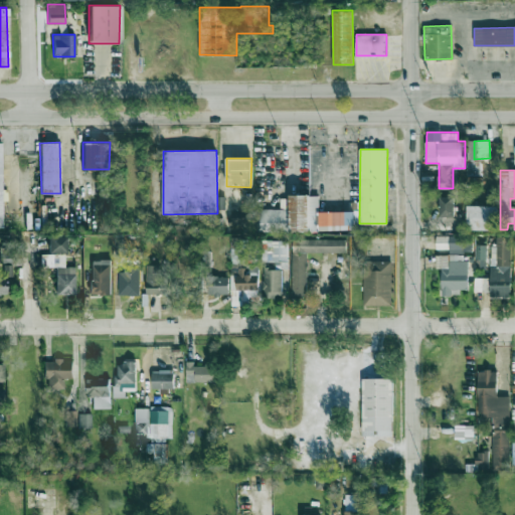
[(319,195),(280,195),(280,208),(290,208),(290,230),(353,230),(353,211),(319,211),(319,195)]
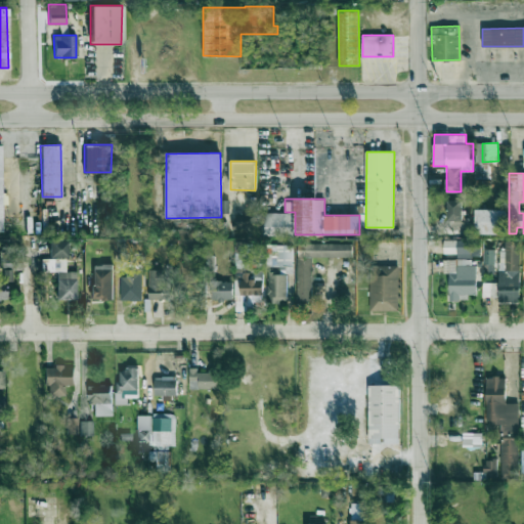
[(463,220),(462,200),(447,200),(447,220),(463,220)]
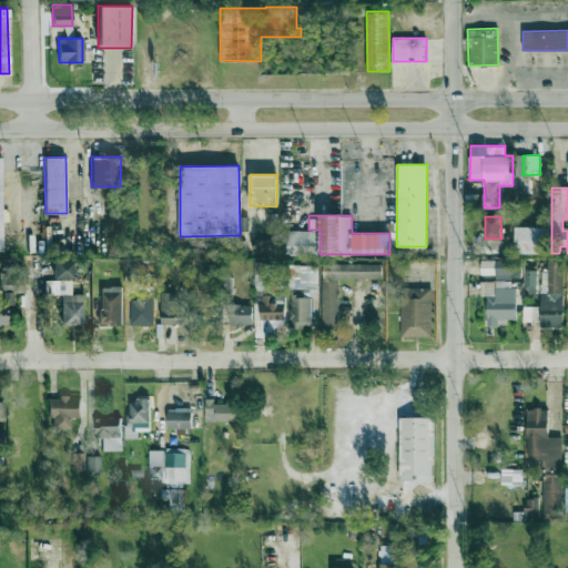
[(515,253),(547,253),(548,226),(515,226),(515,253)]
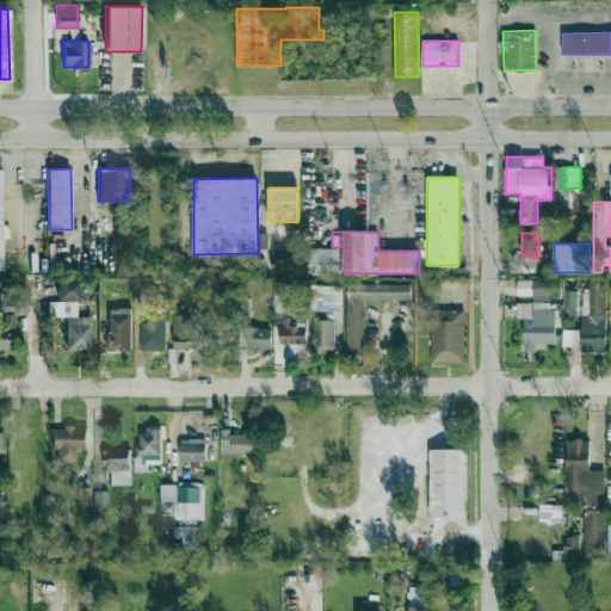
[(271,267),(297,266),(297,247),(271,247),(271,267)]
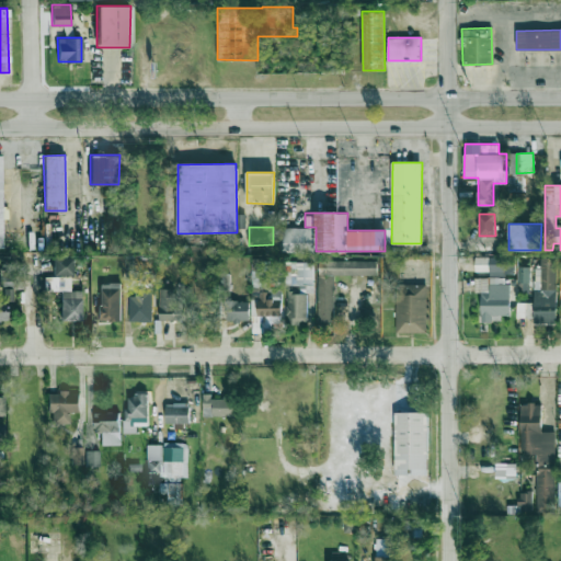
[(279,252),(313,253),(315,228),(279,227),(279,252)]
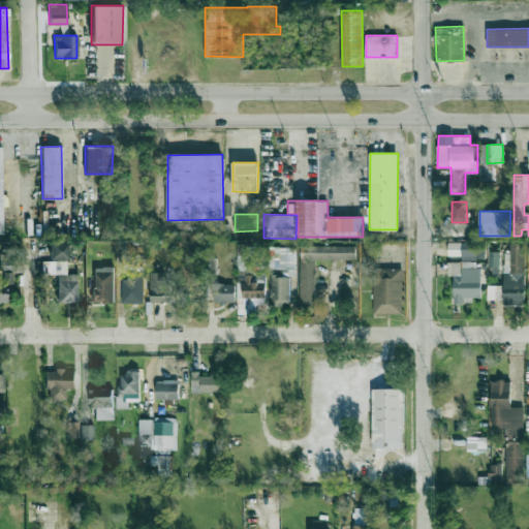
[(461,258),(485,258),(484,242),(461,243),(461,258)]
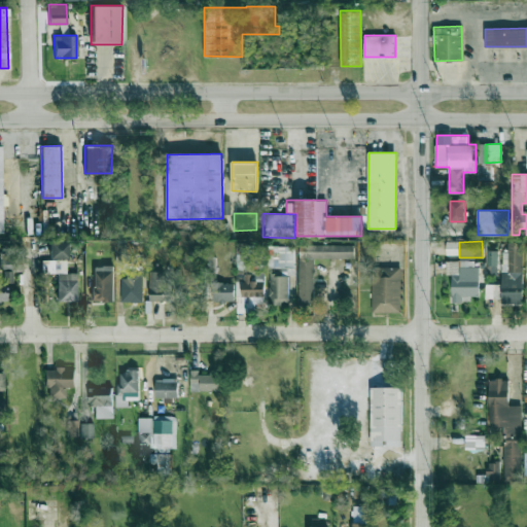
[(49,258),(67,258),(67,242),(49,242),(49,258)]
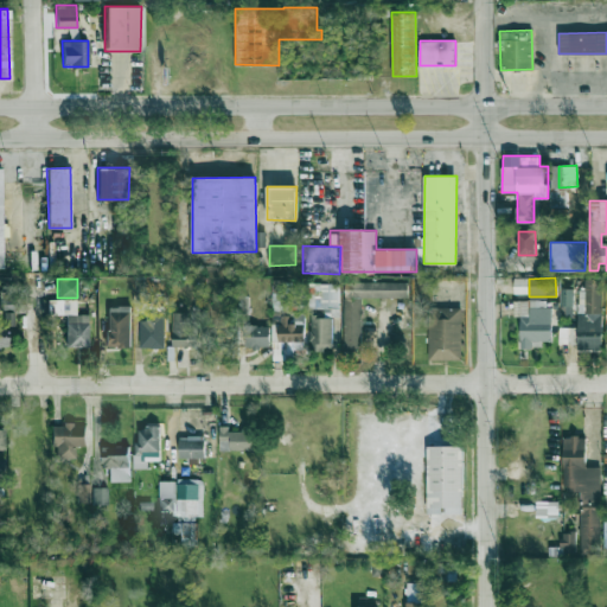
[(601,350),(604,280),(585,279),(585,289),(579,289),(577,349),(601,350)]
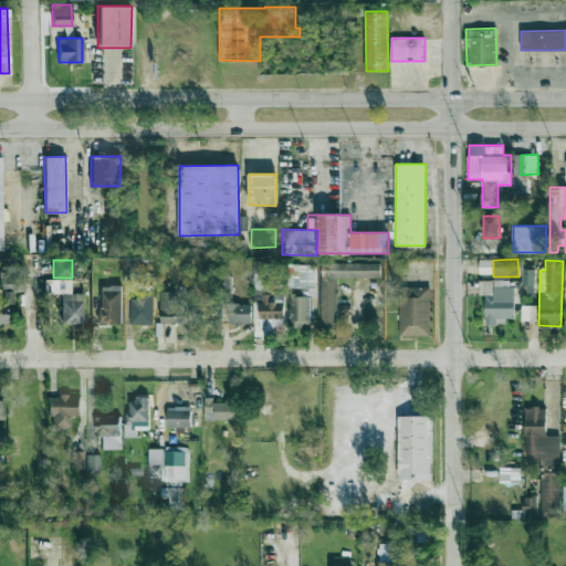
[(379,278),(380,263),(322,262),(321,327),(336,327),(337,276),(379,278)]
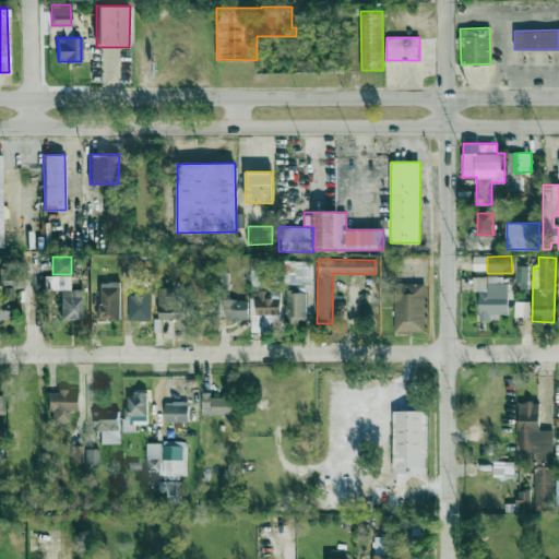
[(515,290),(527,292),(527,265),(516,265),(515,290)]
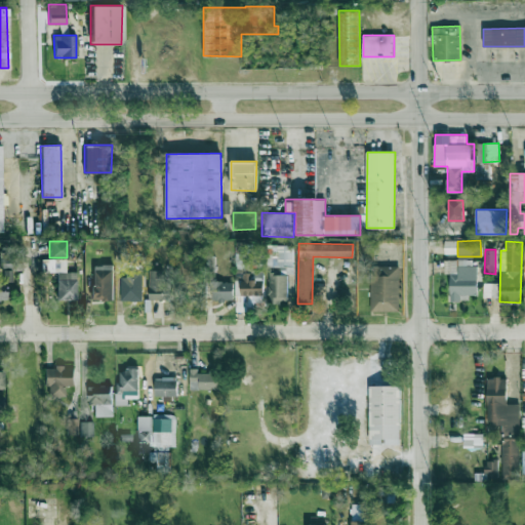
[(76,299),(76,272),(67,272),(67,258),(43,259),(44,272),(56,272),(56,299),(76,299)]
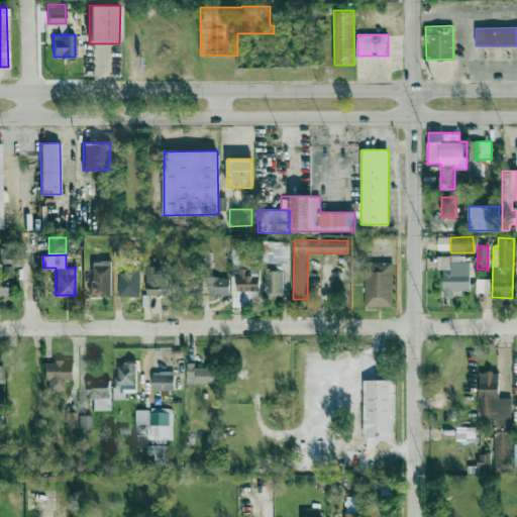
[(443,296),(452,296),(453,290),(469,290),(469,255),(443,255),(443,296)]
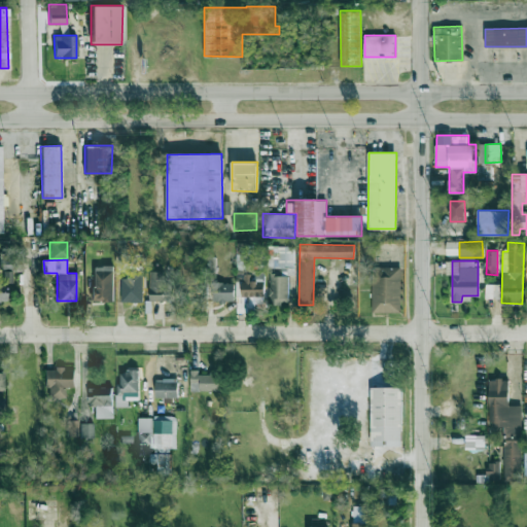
[(93,302),(113,302),(113,266),(93,266),(93,302)]
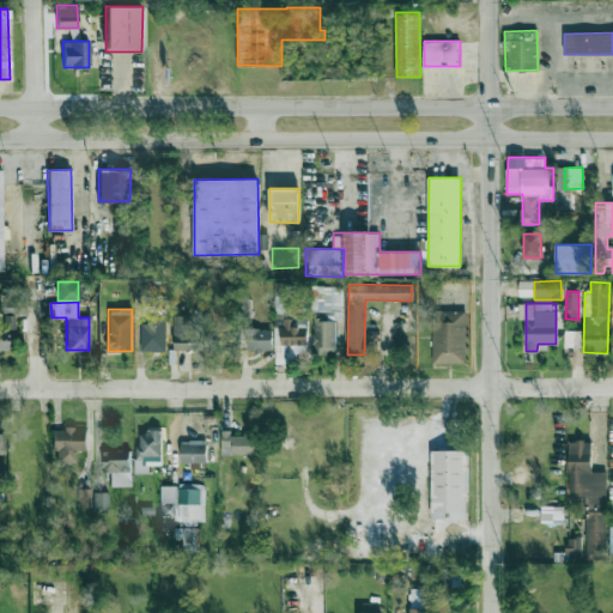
[(434,363),(467,363),(465,310),(431,310),(434,363)]
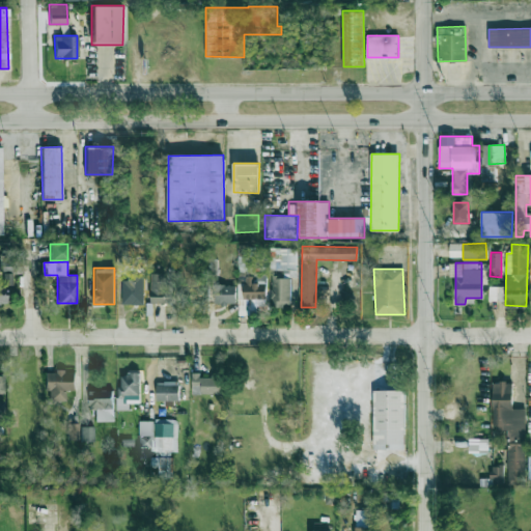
[(175,279),(165,279),(165,273),(150,273),(150,303),(175,303),(175,279)]
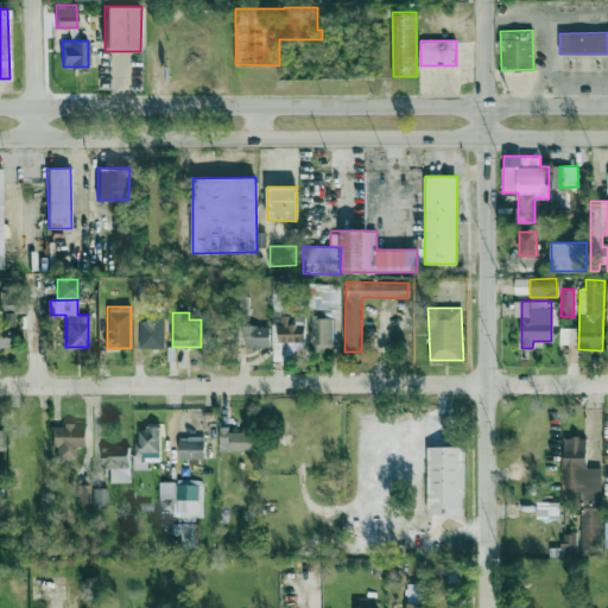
[(165,348),(164,315),(139,316),(140,349),(165,348)]
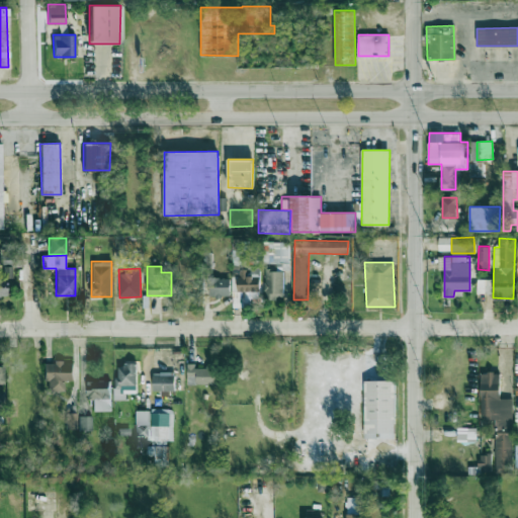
[(259,275),(247,276),(247,269),(235,269),(236,285),(237,285),(237,296),(233,296),(233,307),(251,307),(250,298),(260,298),(259,275)]
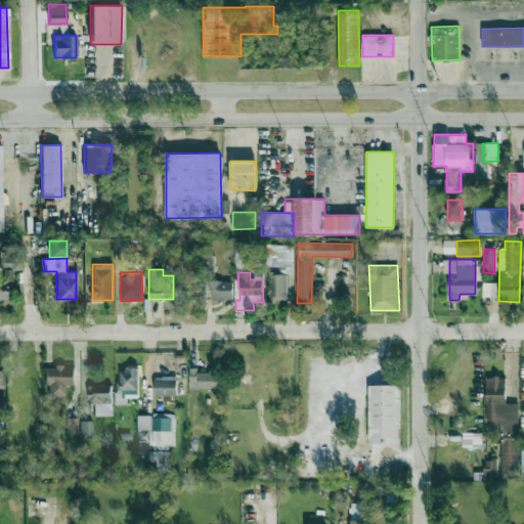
[(287,273),(268,272),(267,303),(287,304),(287,273)]
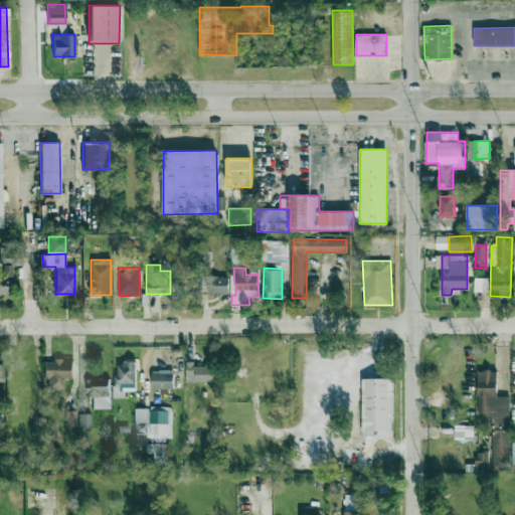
[(229,295),(228,275),(205,276),(206,296),(229,295)]
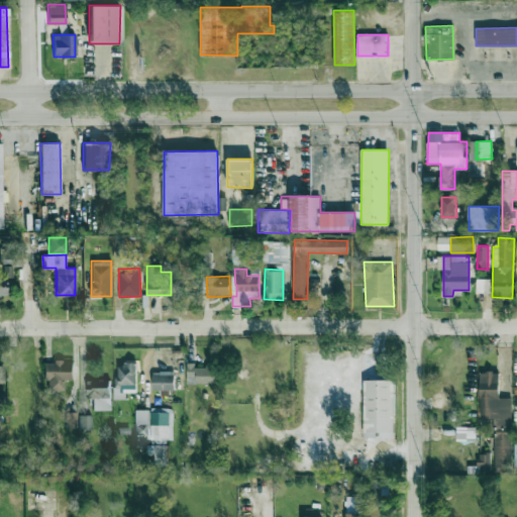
[(73,362),(44,360),(43,390),(64,390),(64,380),(73,380),(73,362)]
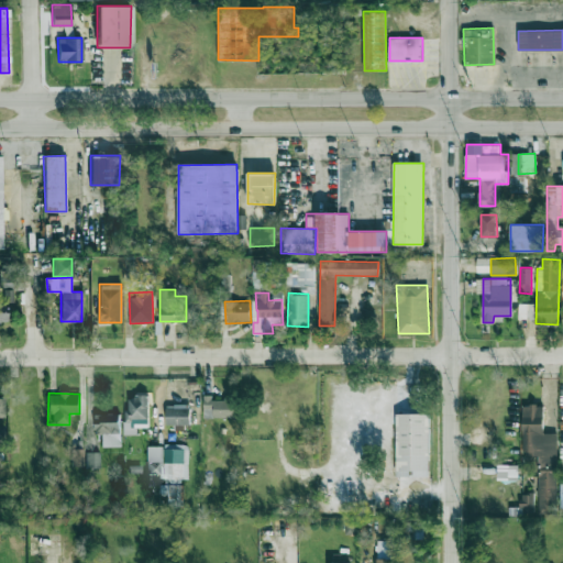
[(148,427),(148,395),(128,396),(128,427),(148,427)]
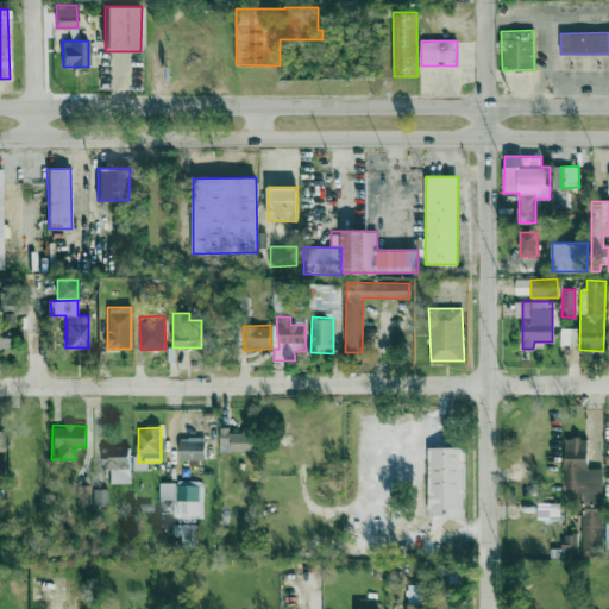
[(220,451),(256,451),(256,429),(220,429),(220,451)]
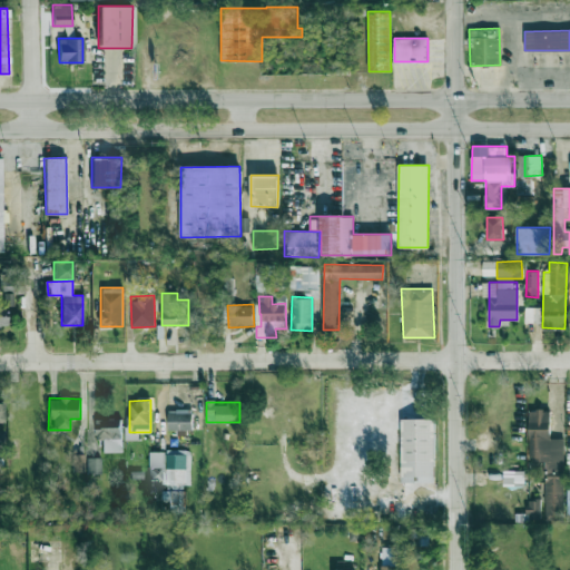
[(168,430),(177,430),(176,435),(190,435),(190,410),(168,409),(168,430)]
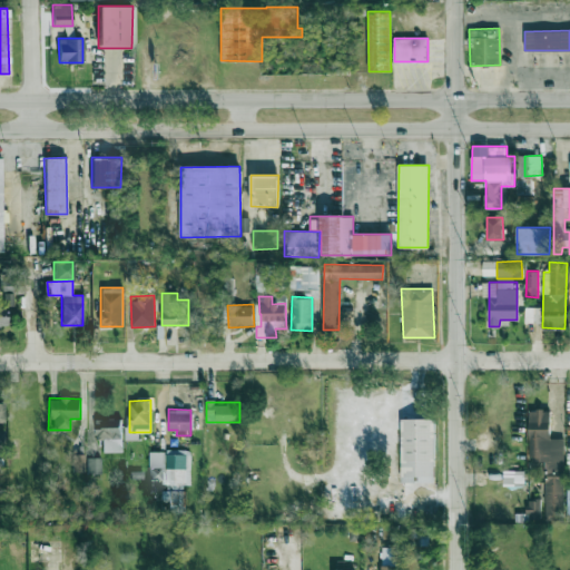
[(529,409),(529,461),(544,461),(544,519),(563,519),(564,438),(550,438),(550,409),(529,409)]
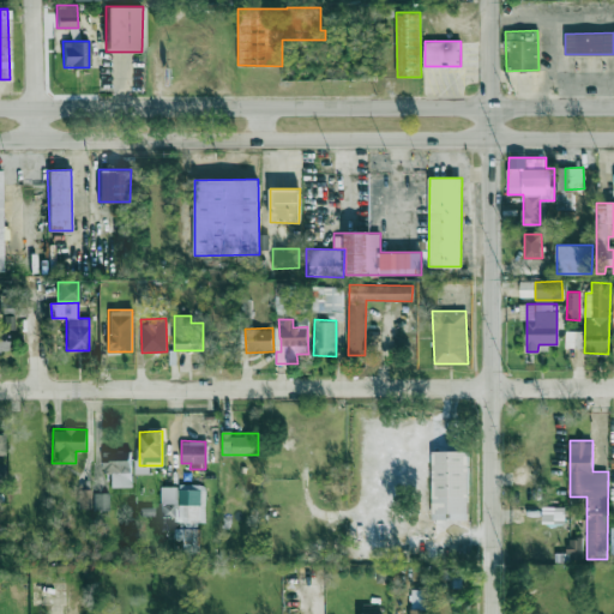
[(131,486),(130,450),(103,451),(103,474),(109,473),(109,487),(131,486)]
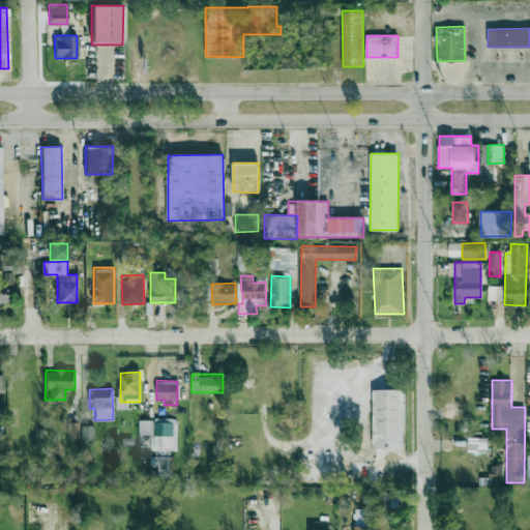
[(373,389),(374,447),(388,447),(388,448),(405,448),(404,389),(373,389)]
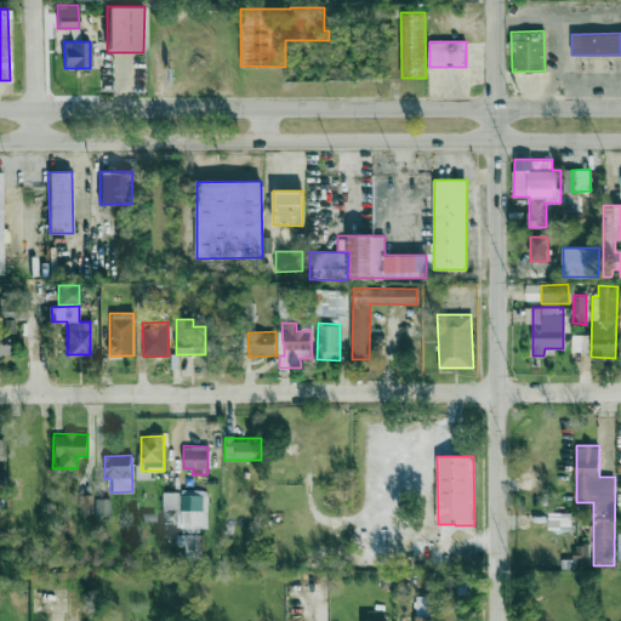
[(163,493),(163,523),(181,523),(181,534),(176,534),(175,546),(184,546),(184,559),(200,559),(201,528),(206,528),(208,494),(163,493)]
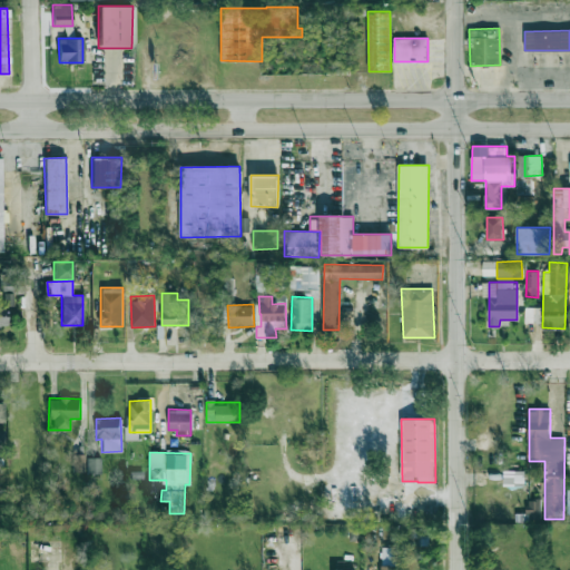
[(84,454),(72,454),(72,471),(85,471),(84,454)]
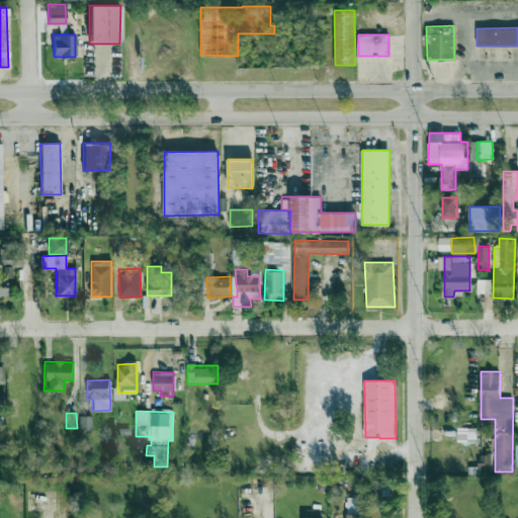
[(91,430),(91,416),(79,416),(79,430),(91,430)]
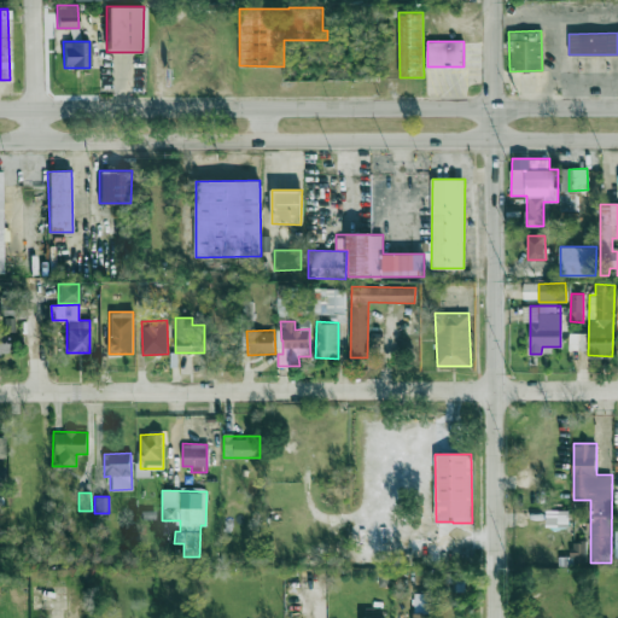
[(567,509),(546,509),(546,525),(567,525),(567,509)]
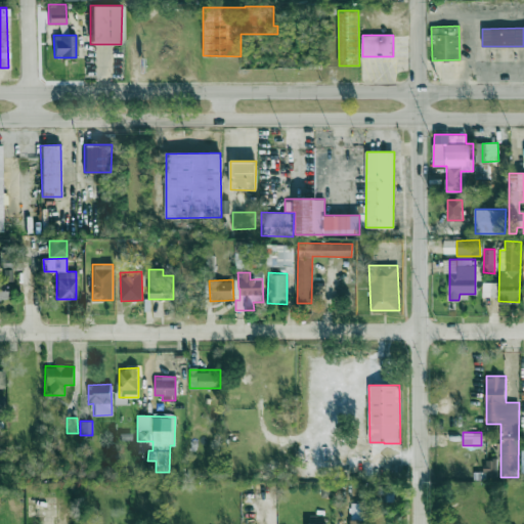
[(496,476),(496,460),(485,460),(484,476),(496,476)]
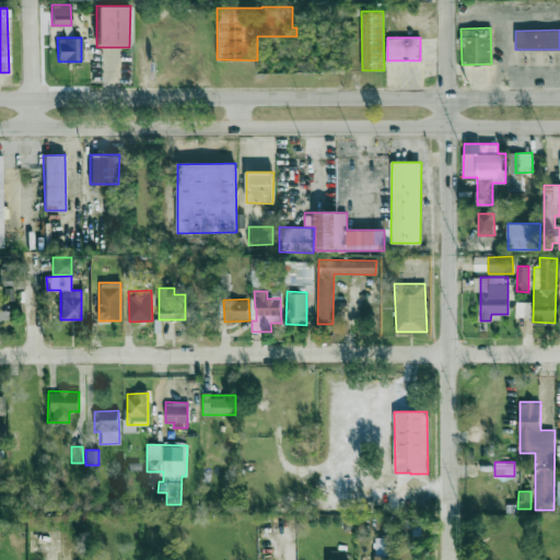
[(412,518),(395,520),(396,536),(412,536),(412,518)]
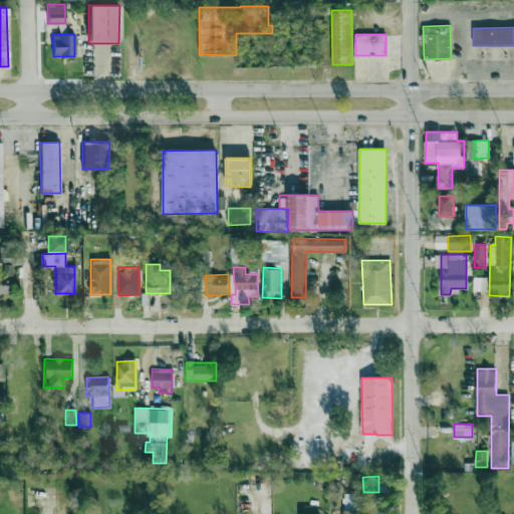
[(356,513),(357,493),(344,493),(344,513),(356,513)]
